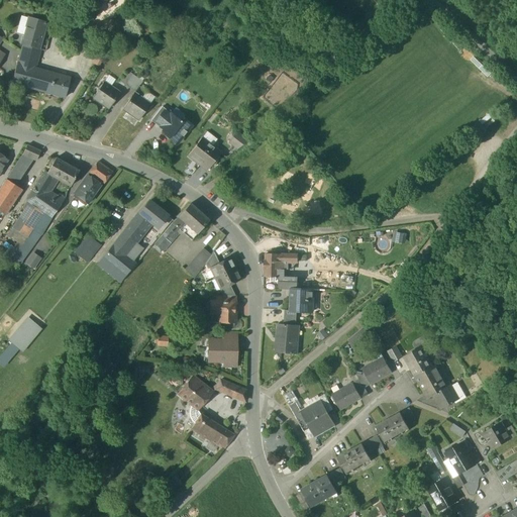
[(24,35),(29,18),(21,16),(16,33),(24,35)]
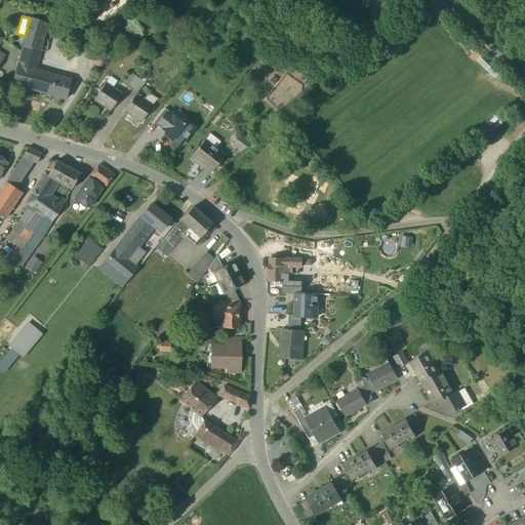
[(22,45),(39,50),(47,24),(30,18),(25,36),(22,45)]
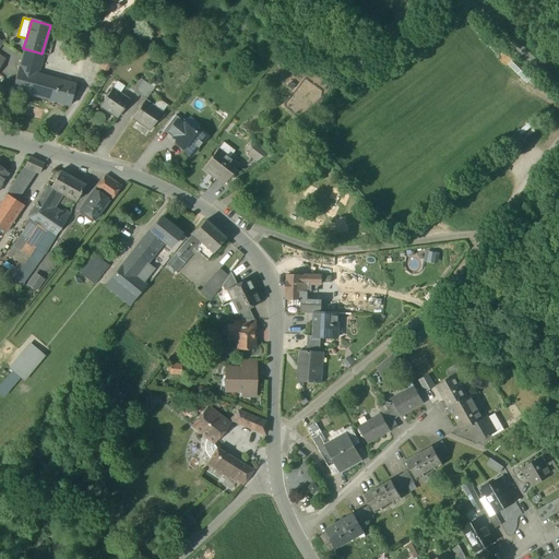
[(12,90),(70,106),(75,85),(37,74),(32,73),(37,52),(25,49),(20,69),(18,69),(12,90)]
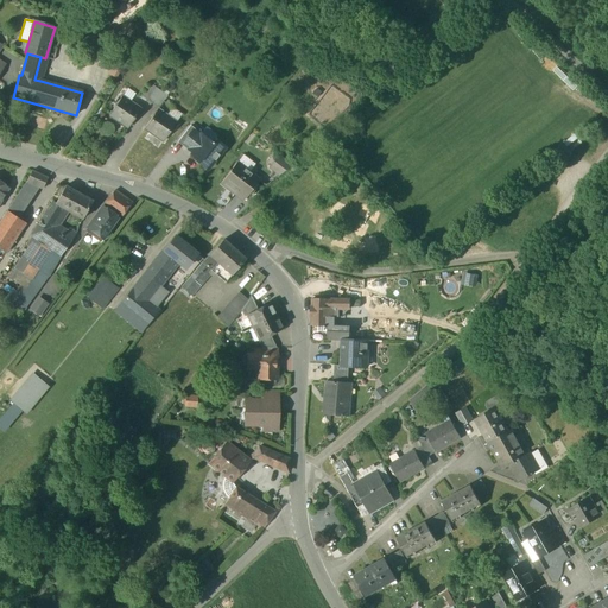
[(46,58),(40,57),(35,80),(40,81),(46,58)]
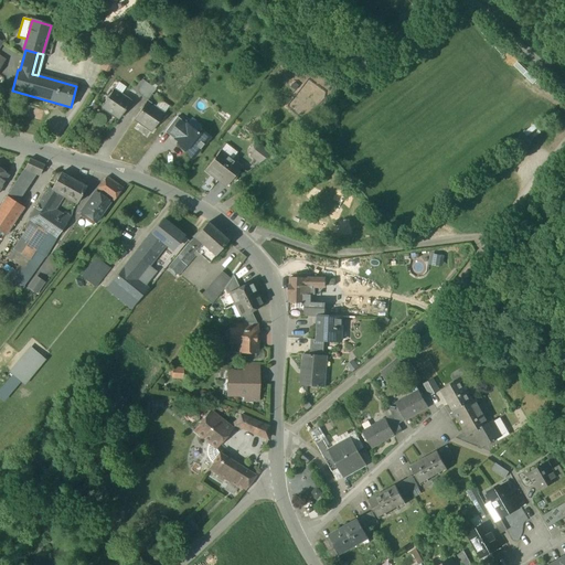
[(106,60),(100,70),(108,74),(113,64),(106,60)]
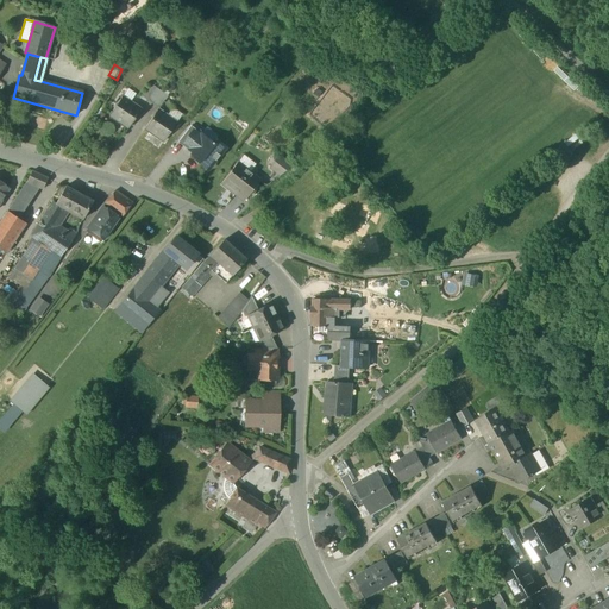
[(278,66),(268,71),(272,80),(283,75),(278,66)]
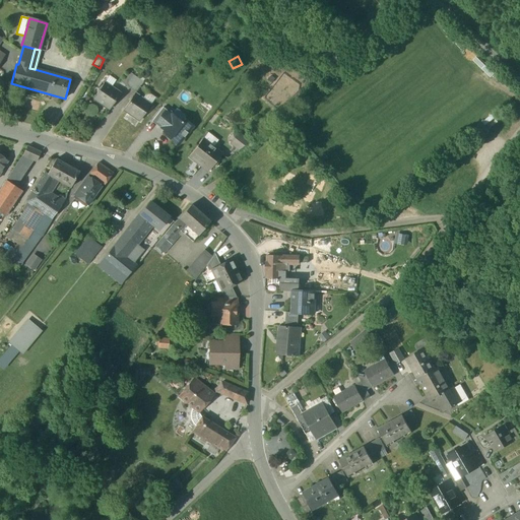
[(485,66),(476,58),(473,61),(481,69),(485,66)]
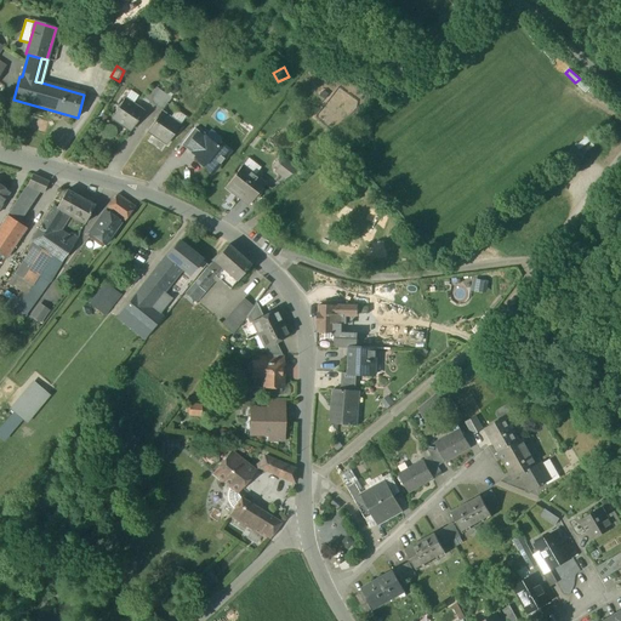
[(590,90),(580,79),(575,83),(586,93),(590,90)]
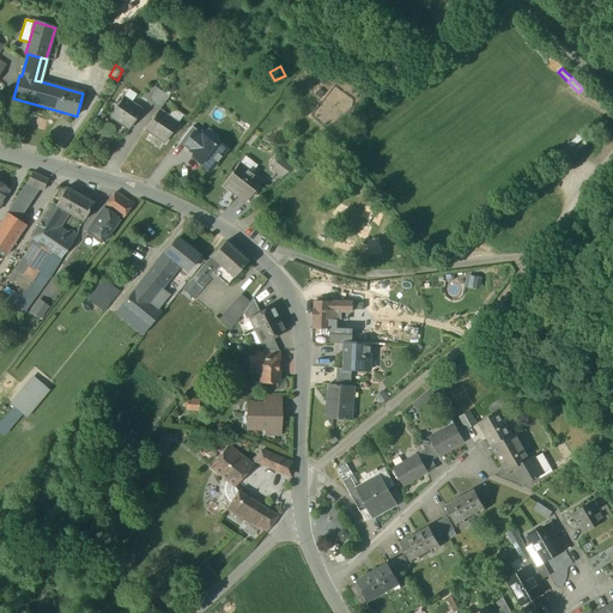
[(147,101),(157,89),(150,84),(141,97),(147,101)]
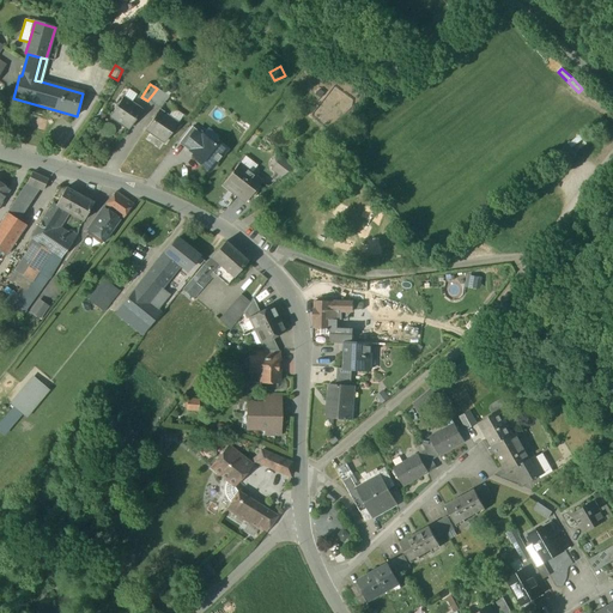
[(169,97),(163,92),(157,89),(147,101),(155,105),(161,110),(169,97)]
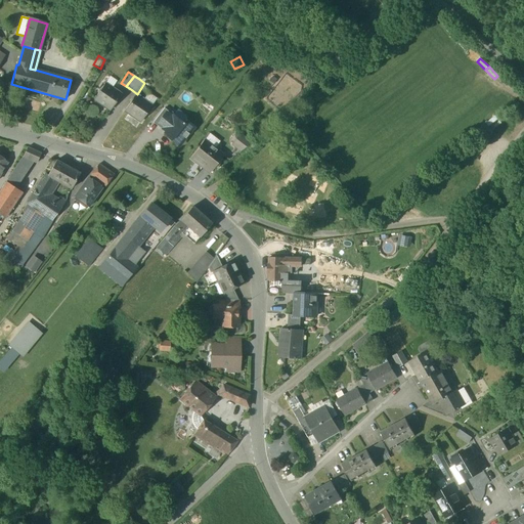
[(110,77),(104,84),(112,89),(117,82),(110,77)]
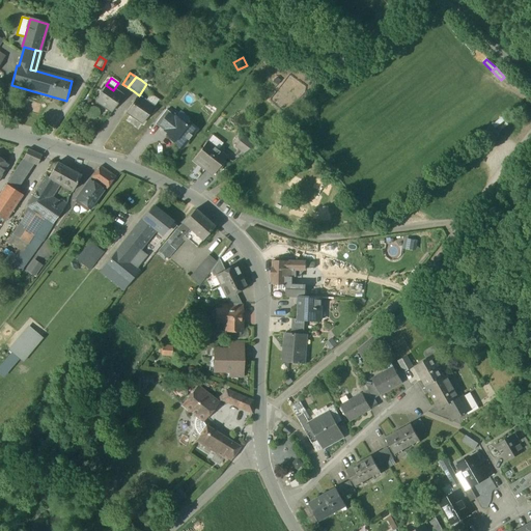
[(95,101),(112,112),(122,96),(113,90),(106,85),(95,101)]
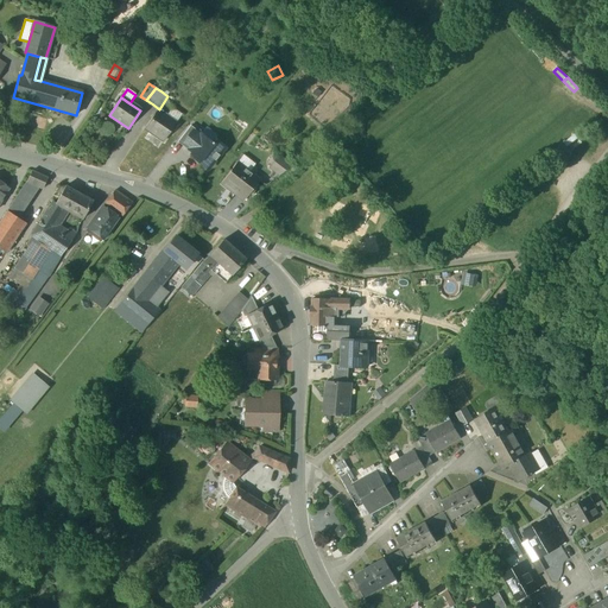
[(166,116),(176,124),(182,114),(172,108),(166,116)]
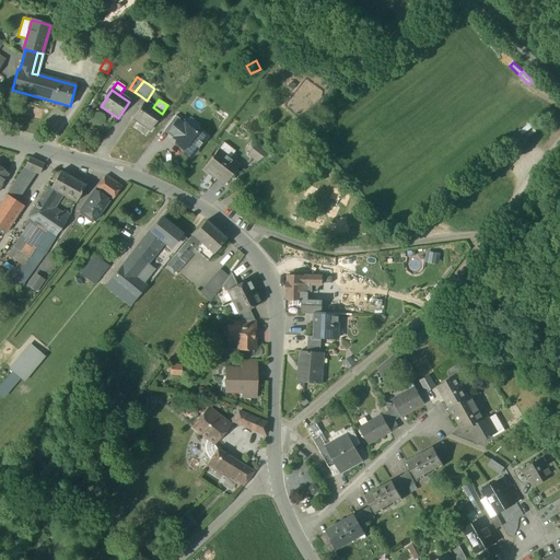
[(133,118),(150,130),(162,114),(153,107),(144,102),(133,118)]
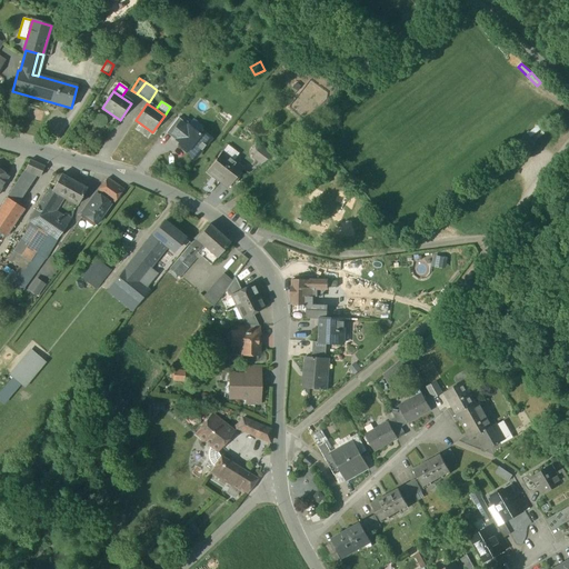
[(555,121),(558,125),(566,118),(561,113),(555,121)]
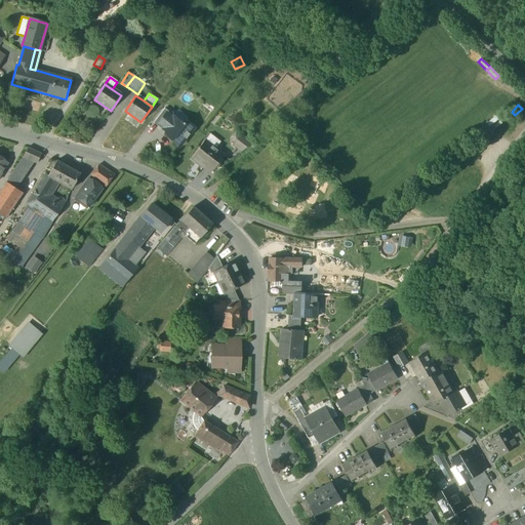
[(162,130),(162,129),(163,128),(157,124),(166,113),(171,117),(172,116),(173,116),(164,109),(153,123),(162,130)]
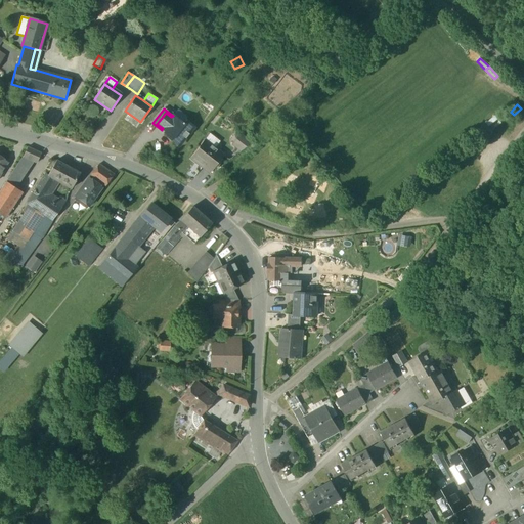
[(177,110),(173,116),(172,116),(182,123),(183,123),(185,121),(187,118),(177,110)]
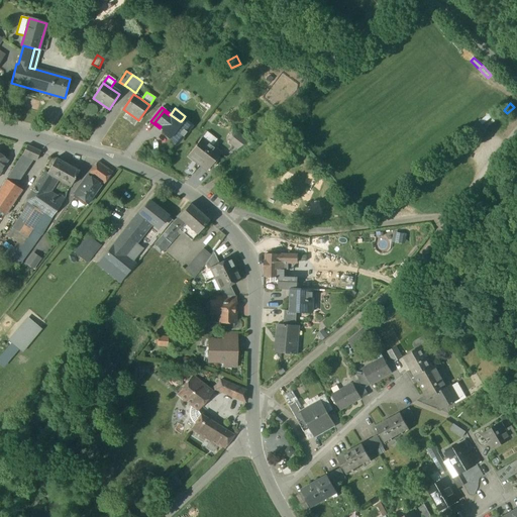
[(164,111),(154,122),(161,126),(160,127),(163,130),(162,131),(167,135),(166,136),(175,143),(180,137),(181,138),(191,126),(183,119),(181,121),(180,121),(170,114),(169,115),(164,111)]
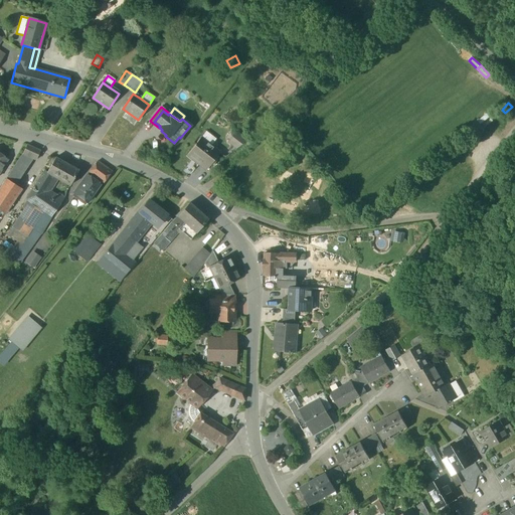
[(468,130),(474,138),(483,130),(477,123),(468,130)]
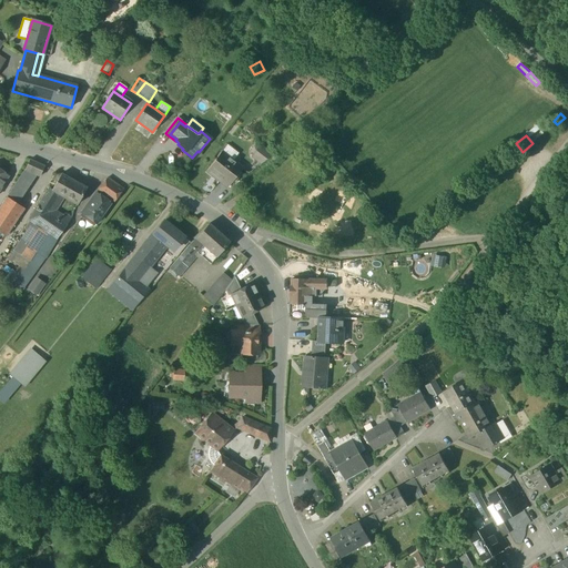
[(227,144),(221,152),(233,162),(239,154),(227,144)]
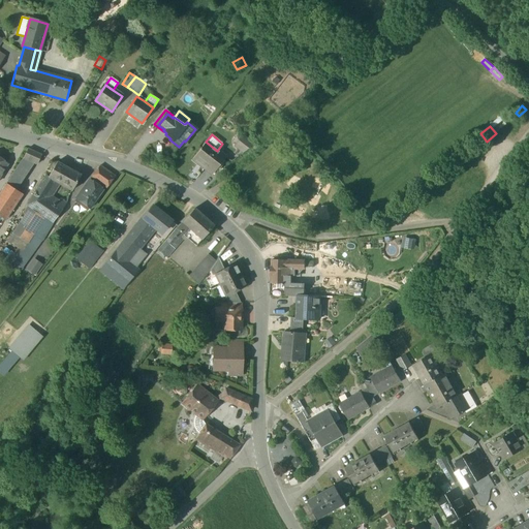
[(243,153),(253,145),(242,136),(235,146),(243,153)]
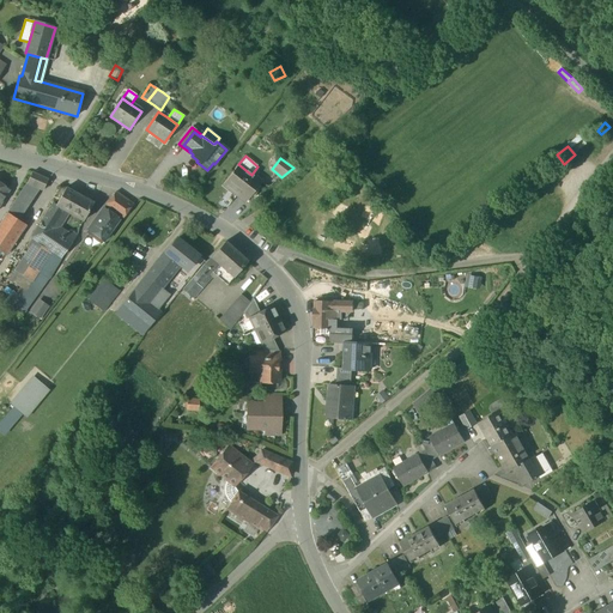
[(236,195),(246,202),(261,182),(252,175),(238,164),(224,183),(237,193),(236,195)]
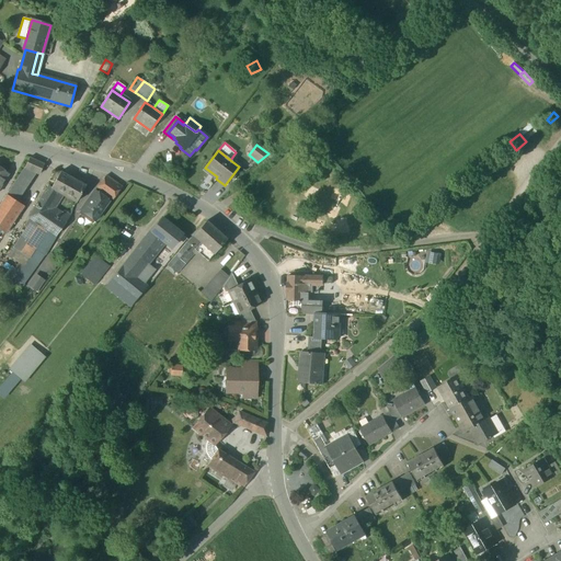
[(30,158),(25,168),(7,195),(0,205),(0,229),(2,231),(6,233),(23,206),(15,201),(35,172),(39,174),(44,164),(30,158)]
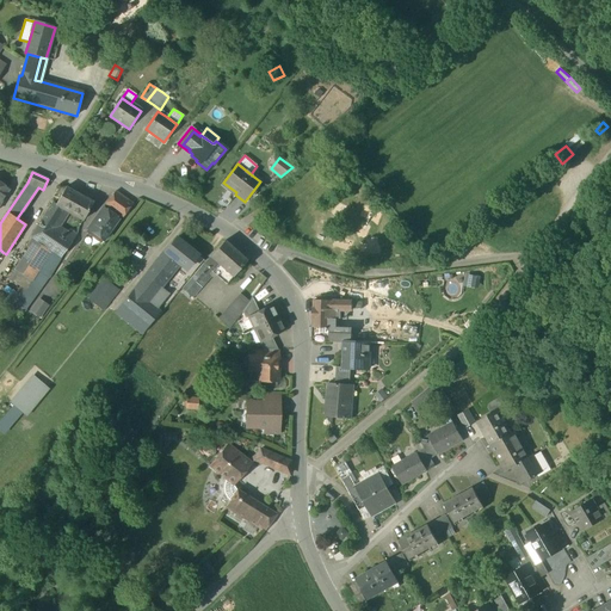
[(79,217),(84,221),(93,203),(66,187),(56,204),(56,205),(68,213),(79,217)]
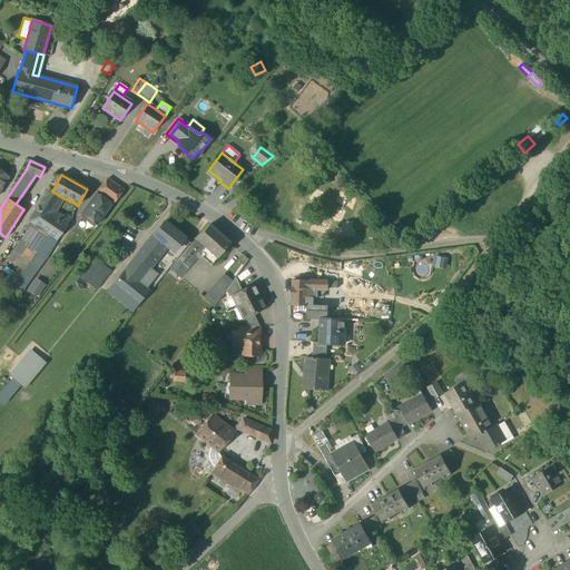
[(98,192),(114,204),(124,190),(108,179),(98,192)]
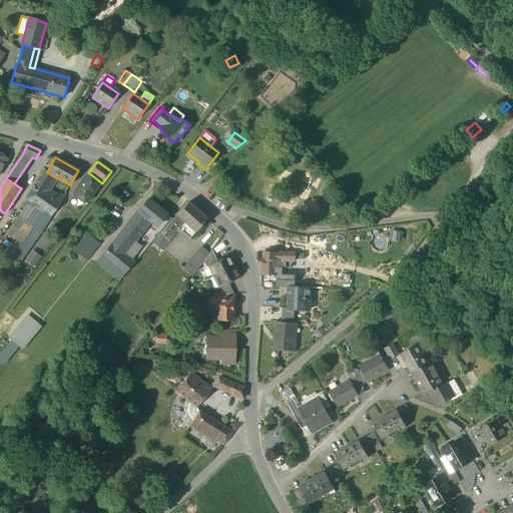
[(45,170),(27,198),(44,210),(33,226),(40,230),(50,215),(51,215),(52,215),(60,203),(64,197),(59,193),(58,194),(54,199),(45,193),(46,190),(44,189),(50,180),(55,182),(57,178),(47,172),(47,171),(45,170)]
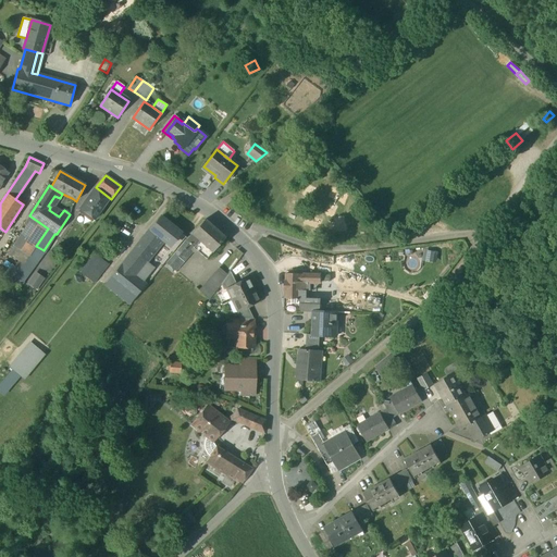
[(79,211),(93,221),(109,200),(95,189),(79,211)]
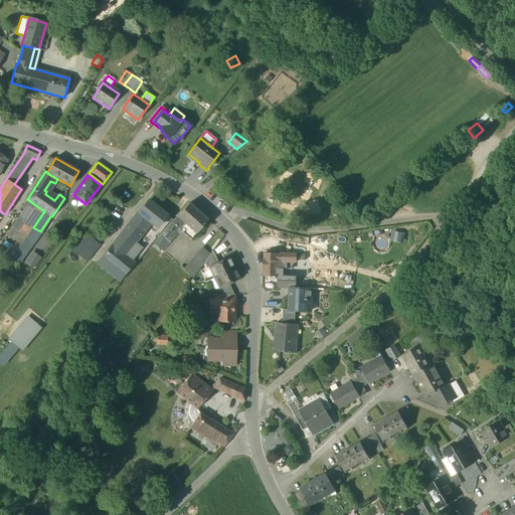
[(50,191),(55,183),(50,181),(44,190),(46,191),(45,194),(54,200),(58,195),(50,191)]
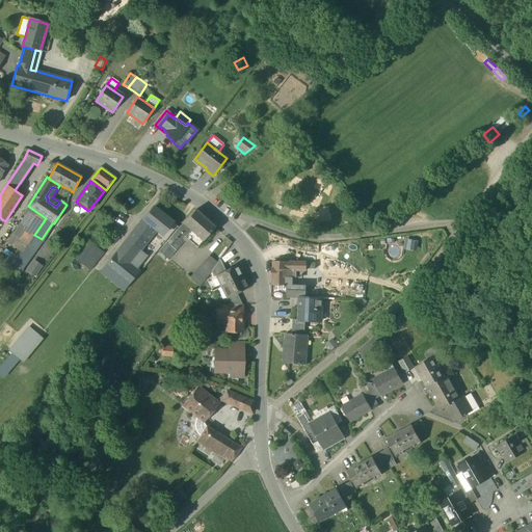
[(100,214),(110,221),(121,207),(111,200),(100,214)]
